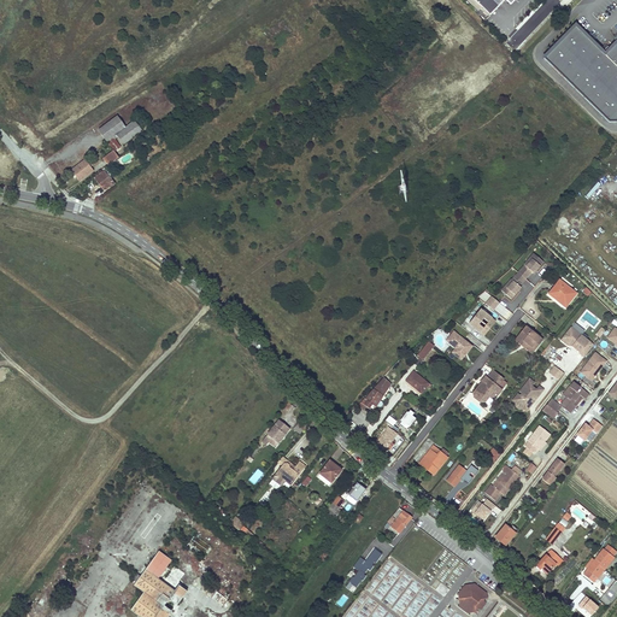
[(474,0),(489,15),(503,0),(507,0),(511,3),(512,0),(474,0)]
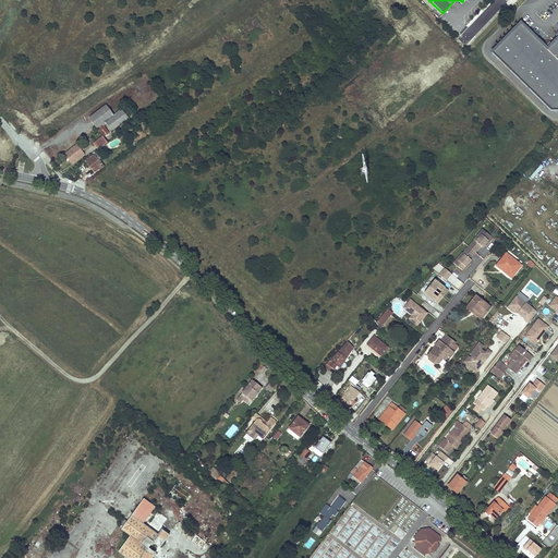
[(505,63),(550,109),(557,109),(557,59),(547,49),(533,35),(521,23),(493,51),(505,63)]
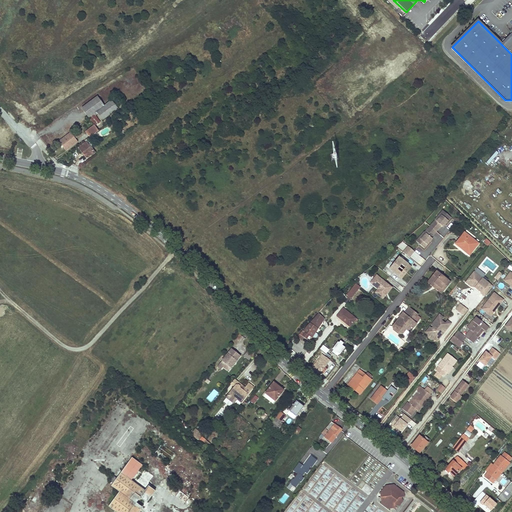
[(511,35),(502,45),(511,54),(511,35)]
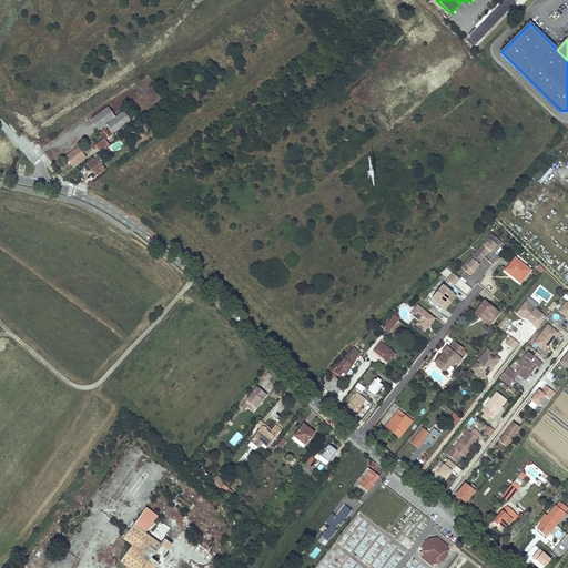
[(108,125),(125,113),(124,112),(115,118),(109,108),(91,120),(100,132),(108,127),(107,124),(108,124),(108,125)]
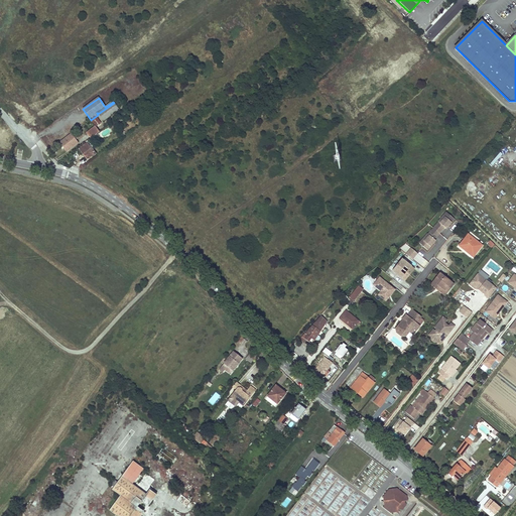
[(114,103),(98,114),(104,121),(119,110),(114,103)]
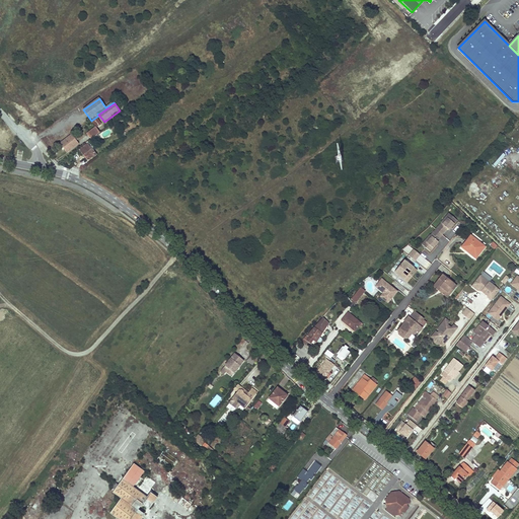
[(91,121),(96,128),(101,124),(97,118),(99,116),(98,116),(91,121)]
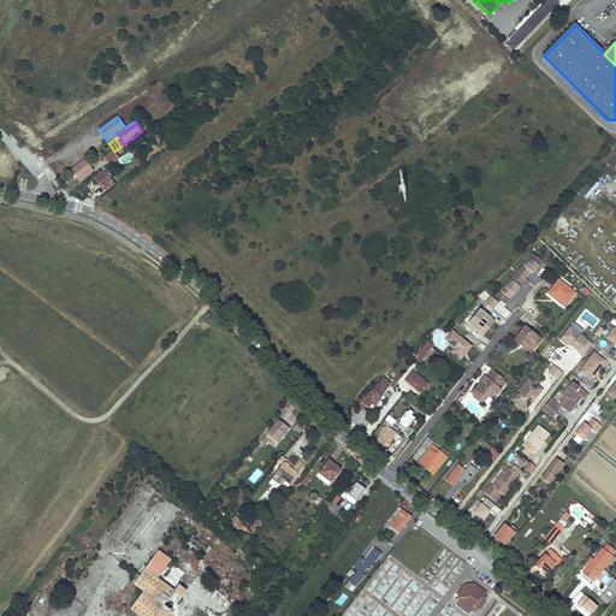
[(114,152),(106,158),(111,164),(119,158),(114,152)]
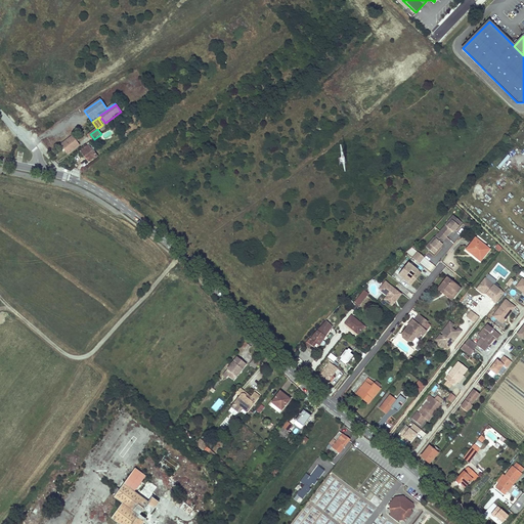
[(61,145),(68,154),(79,145),(77,142),(79,140),(77,137),(75,139),(73,136),(61,145)]
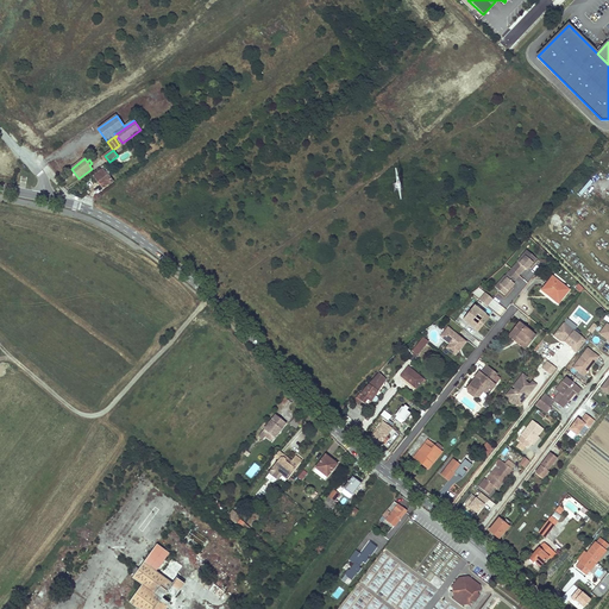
[(104,189),(113,182),(104,169),(94,176),(104,189)]
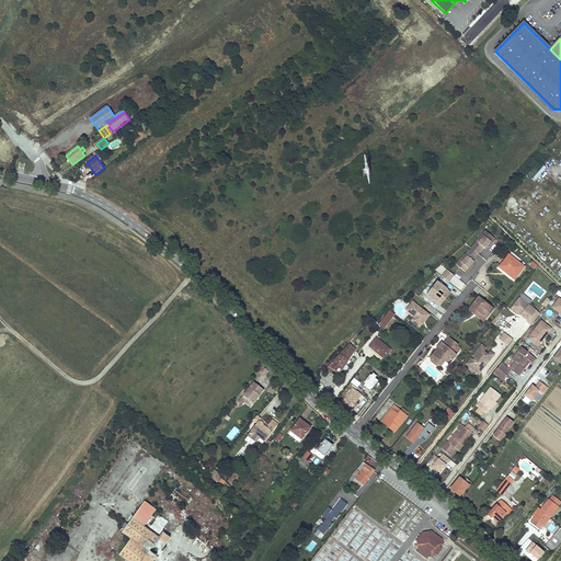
[(464,264),(460,267),(466,272),(472,264),(470,263),(472,261),(483,247),(485,244),(488,245),(494,238),(489,233),(485,238),(482,235),(477,241),(466,254),(465,254),(459,261),(464,264)]
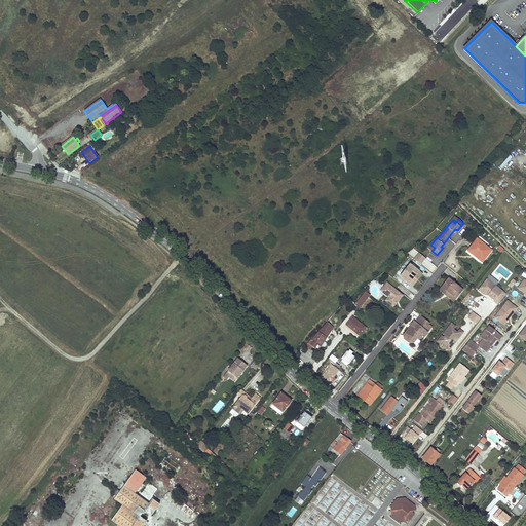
[(491,251),(478,239),(468,251),(474,255),(475,253),(484,260),(491,251)]
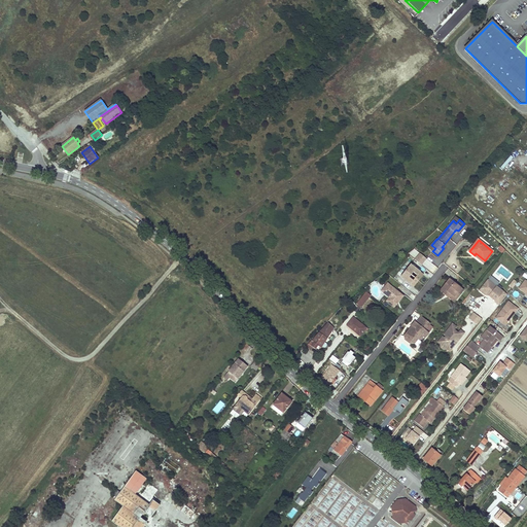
[(426,258),(420,253),(415,259),(421,265),(426,258)]
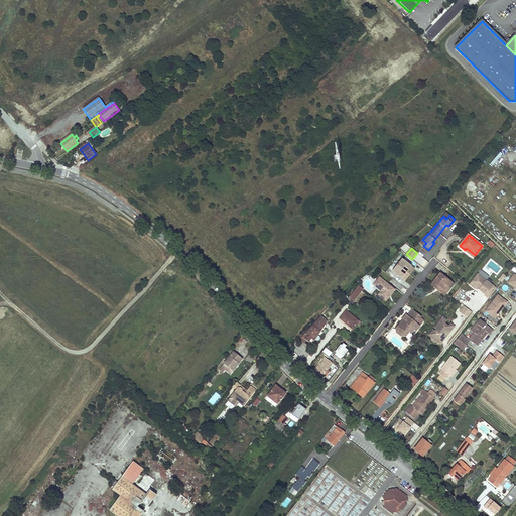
[(466,248),(465,250),(473,257),(475,255),(466,248)]
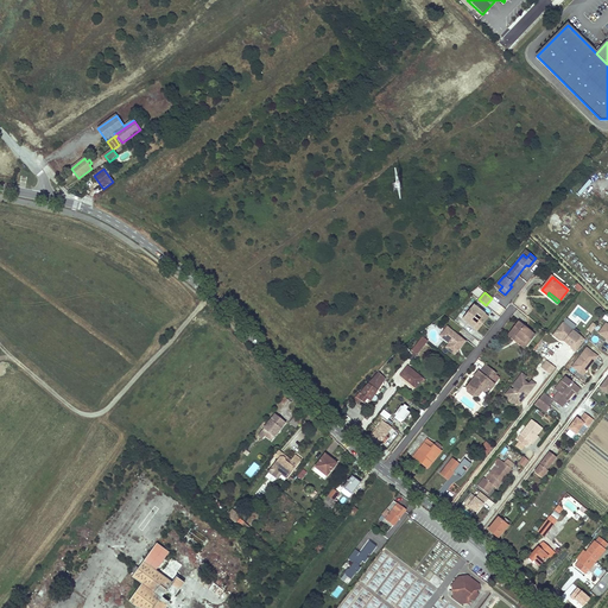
[(500,315),(505,309),(493,298),(488,304),(500,315)]
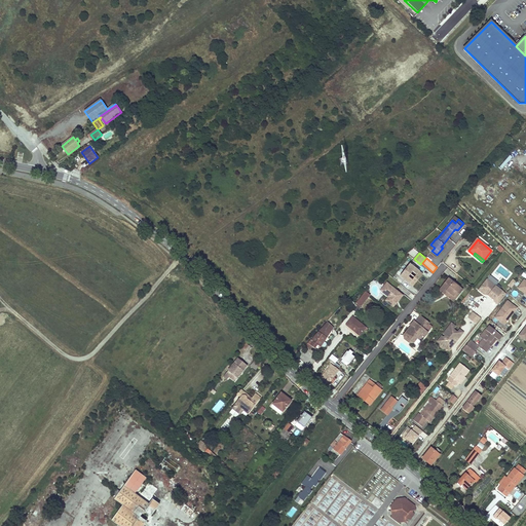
[(410,264),(401,276),(413,287),(422,274),(410,264)]
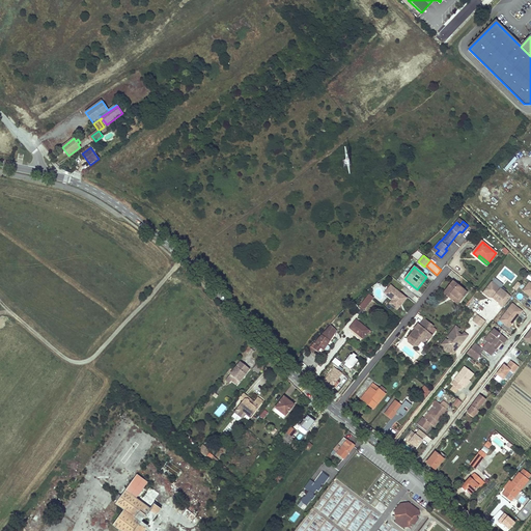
[(467,292),(452,281),(444,292),(449,297),(451,294),(460,301),(467,292)]
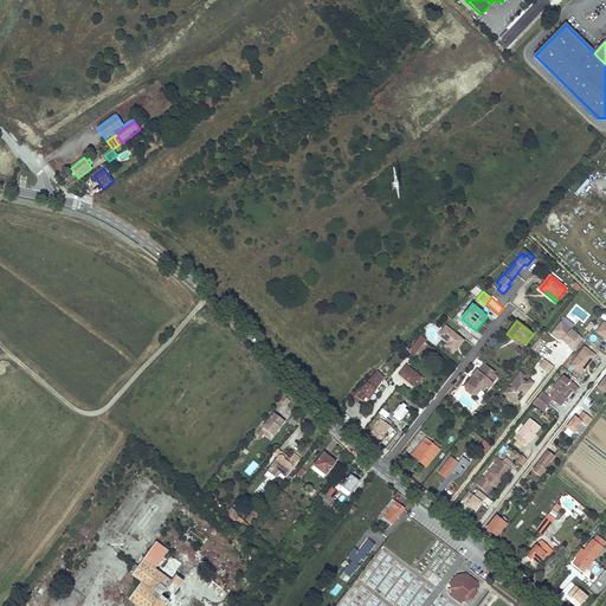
[(582,339),(561,322),(553,333),(559,337),(560,336),(563,339),(562,340),(569,346),(568,347),(574,350),(582,339)]
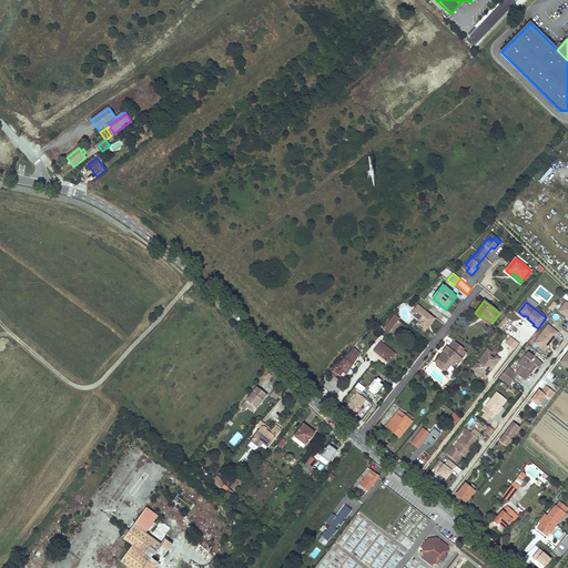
[(418,305),(411,314),(419,321),(426,326),(428,325),(430,324),(435,320),(418,305)]
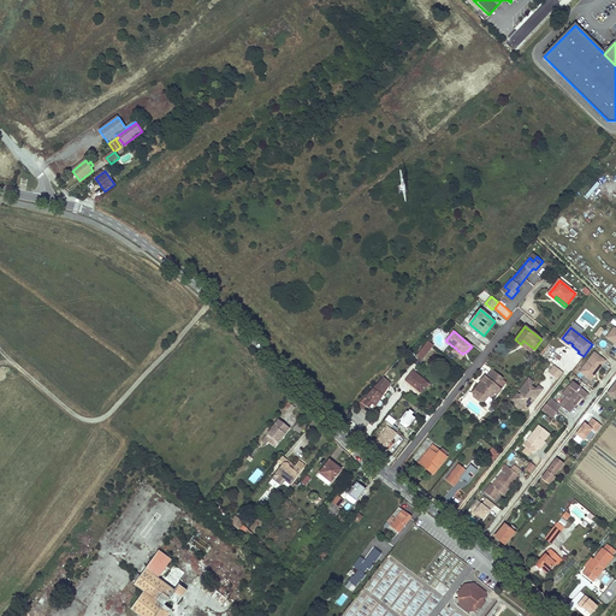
[(523,341),(521,344),(531,353),(534,349),(523,341)]
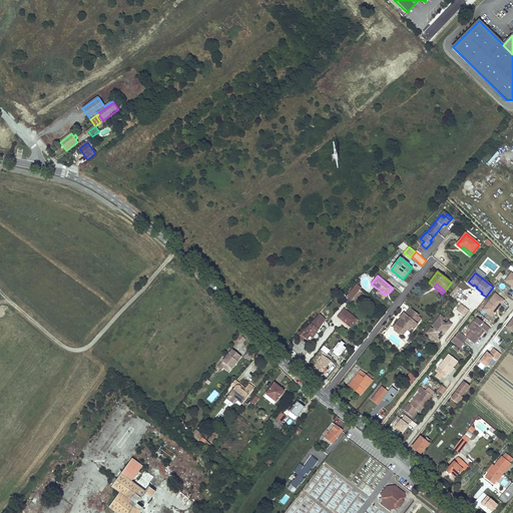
[(352,300),(362,288),(357,285),(348,296),(352,300)]
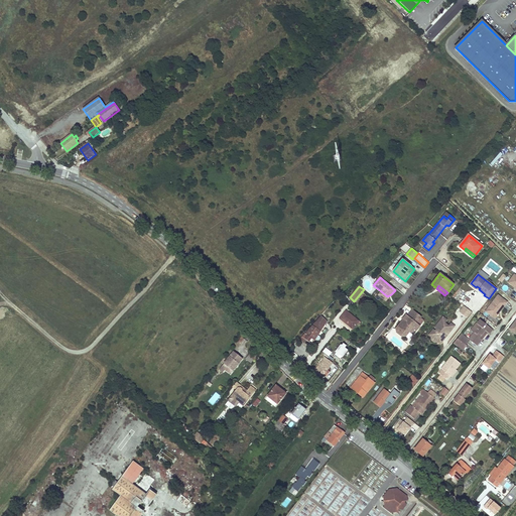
[(387,296),(381,291),(378,294),(386,300),(391,294),(389,295),(387,296)]
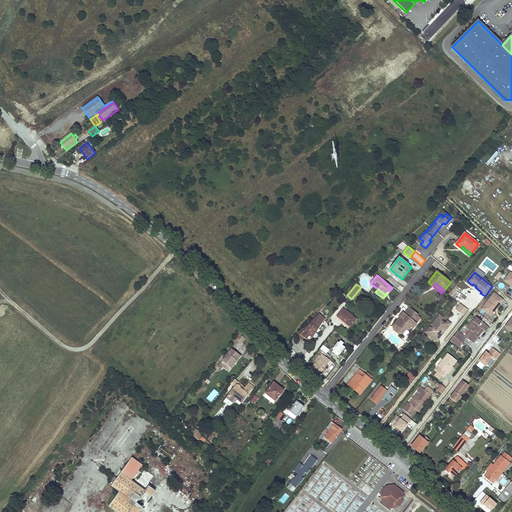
[(503,300),(494,293),(483,307),(492,314),(503,300)]
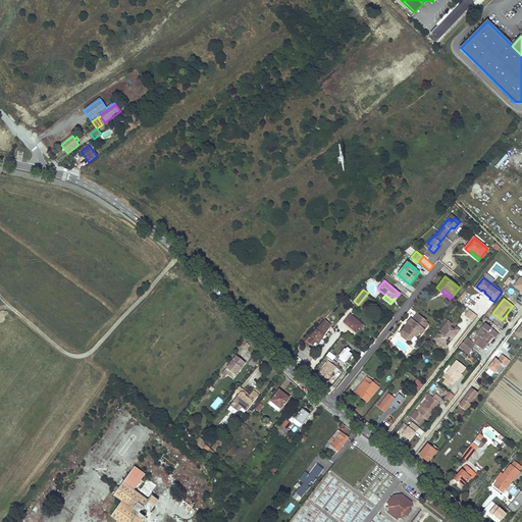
[(468,309),(463,315),(472,321),(477,315),(468,309)]
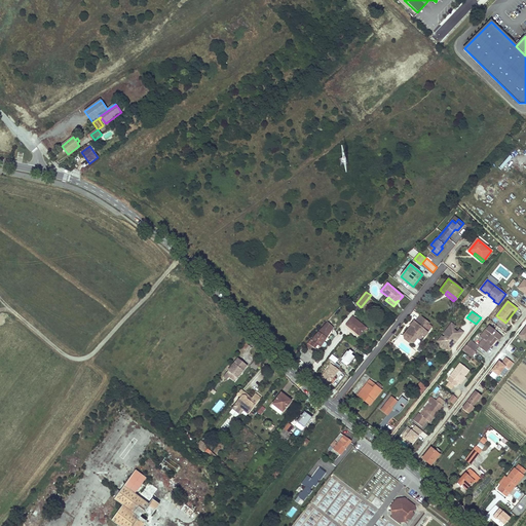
[(505,323),(496,315),(494,317),(503,325),(505,323)]
